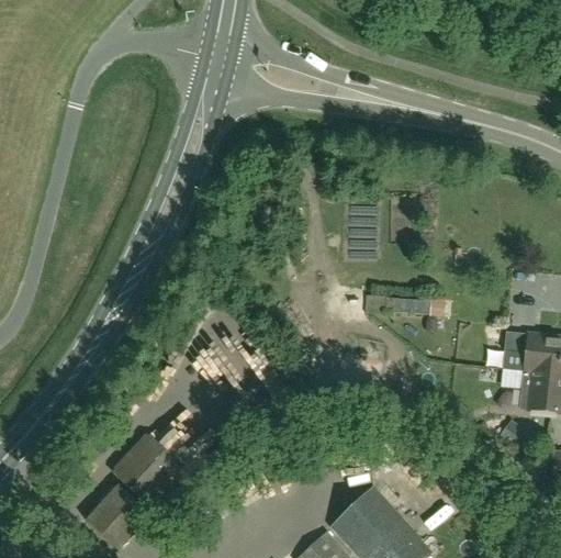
[(430,300),(367,296),(366,311),(385,312),(386,310),(425,312),(429,312),(442,313),(444,294),(430,294),(430,300)]
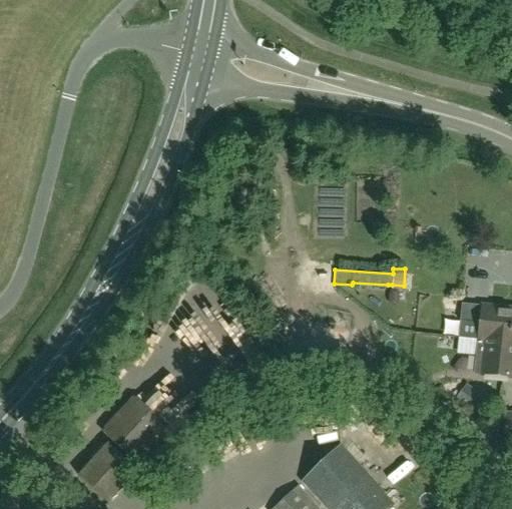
[(511,306),(482,304),(462,302),(460,318),(480,321),(474,371),(511,374),(511,306)]
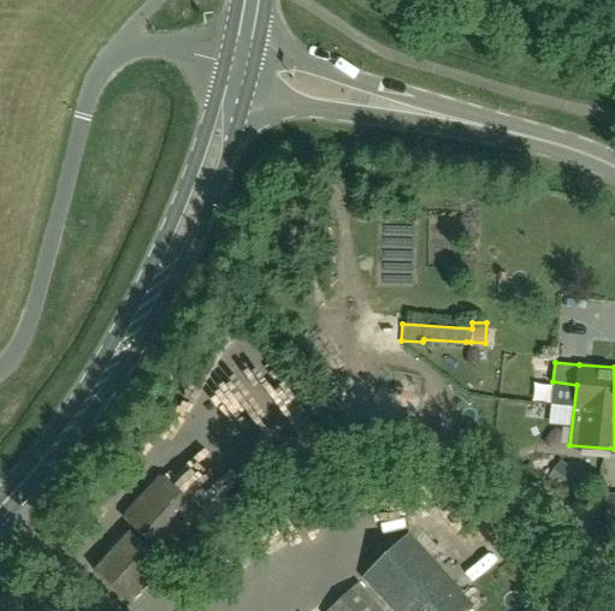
[(414,416),(352,425),(356,451),(418,443),(414,416)]
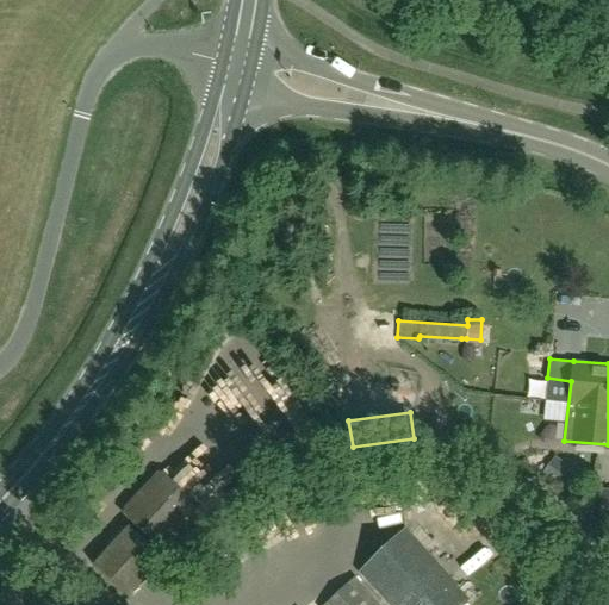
[(585,476),(554,455),(542,472),(573,493),(585,476)]
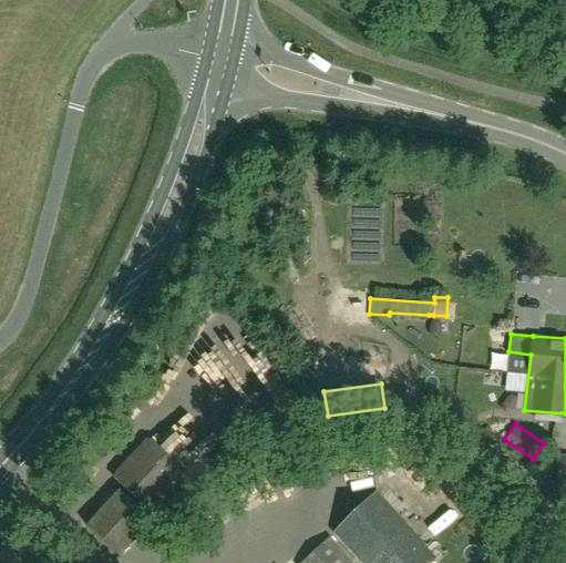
[(110,476),(154,514),(189,476),(145,436),(110,476)]
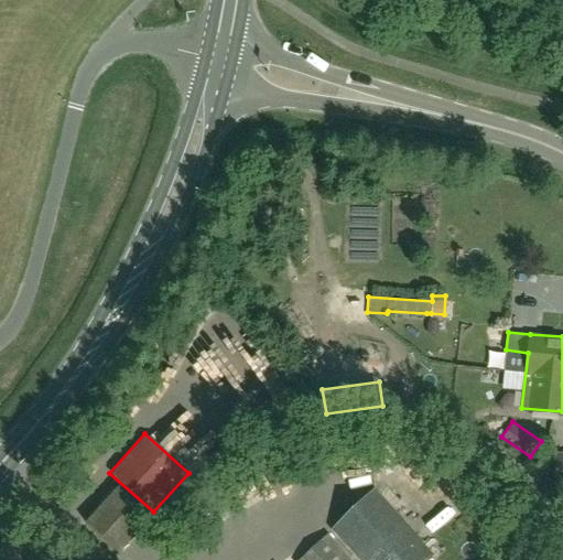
[(562,452),(556,452),(553,482),(562,482),(562,452)]
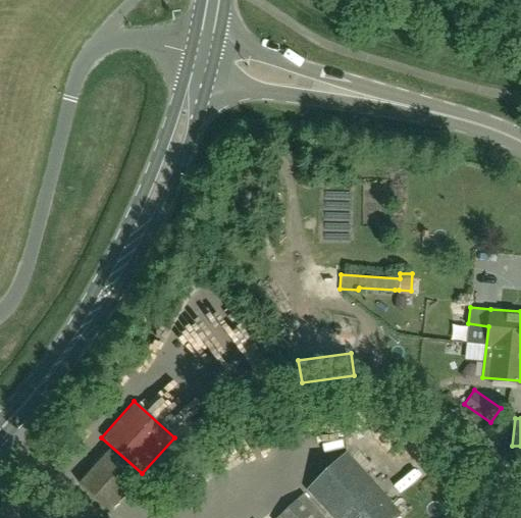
[(109,450),(80,482),(109,510),(140,477),(109,450)]
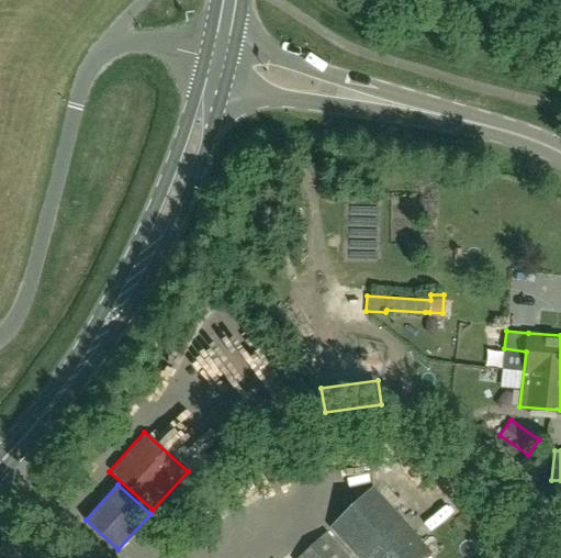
[(423,557),(430,551),(412,532),(414,531),(372,486),(331,526),(359,557),(423,557)]
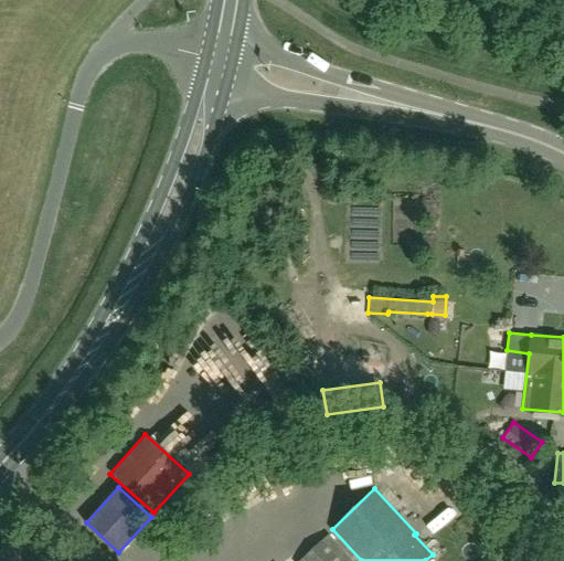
[(351,560),(328,535),(298,560),(351,560)]
